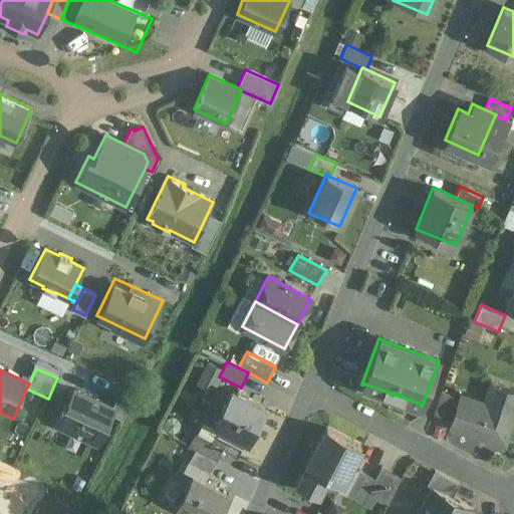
[(69,387),(52,424),(95,444),(107,417),(118,422),(127,404),(113,397),(109,406),(69,387)]
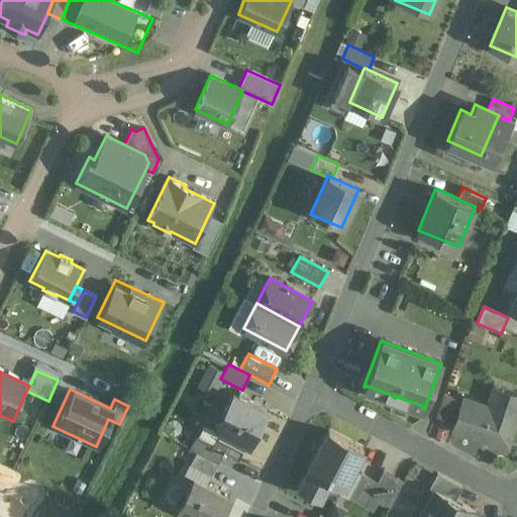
[(492,408),(463,398),(453,429),(507,446),(516,416),(516,394),(499,389),(492,408)]
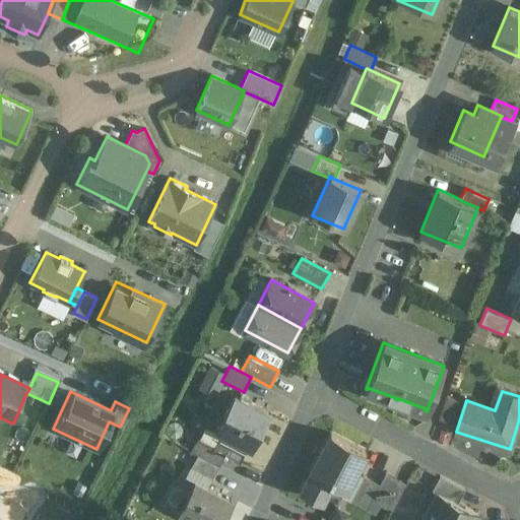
[(267,413),(234,396),(217,429),(221,431),(249,445),(251,446),(267,413)]
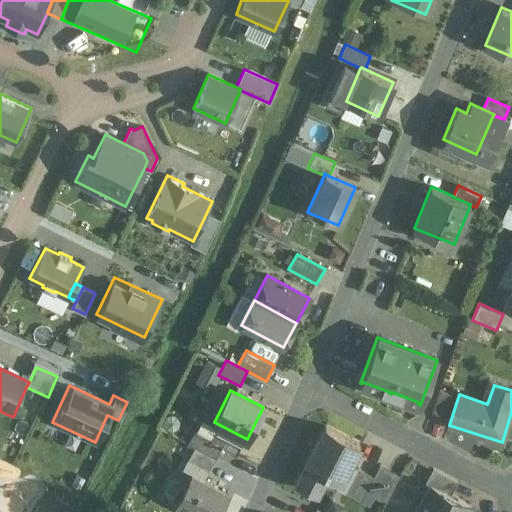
[(439,390),(431,412),(443,417),(451,394),(439,390)]
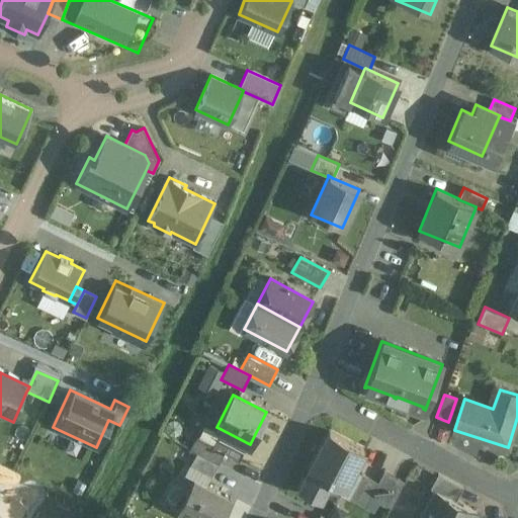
[(248,443),(221,429),(211,447),(224,453),(239,461),(248,443)]
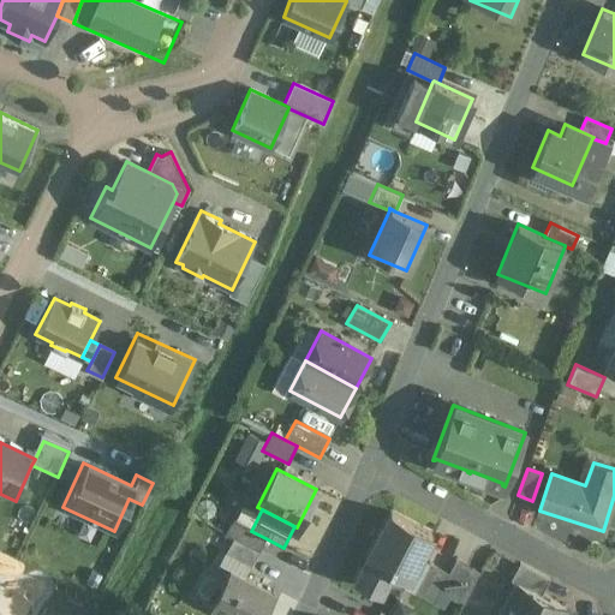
[(390,513),(366,559),(356,580),(378,593),(387,579),(404,587),(431,535),(390,513)]
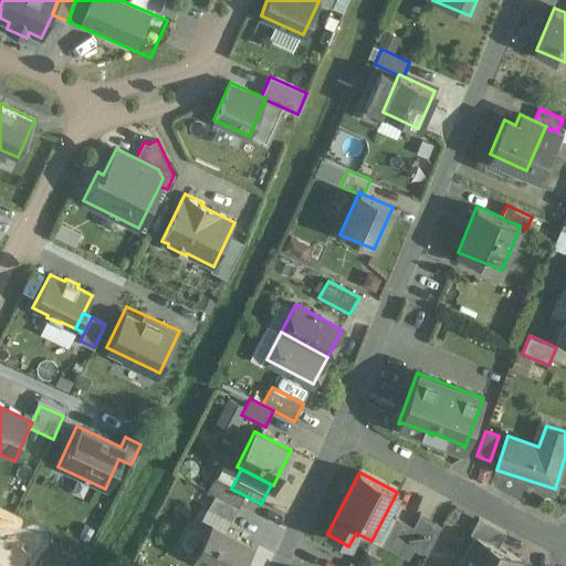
[(231,489),(213,480),(208,491),(215,494),(238,507),(244,495),(231,489)]
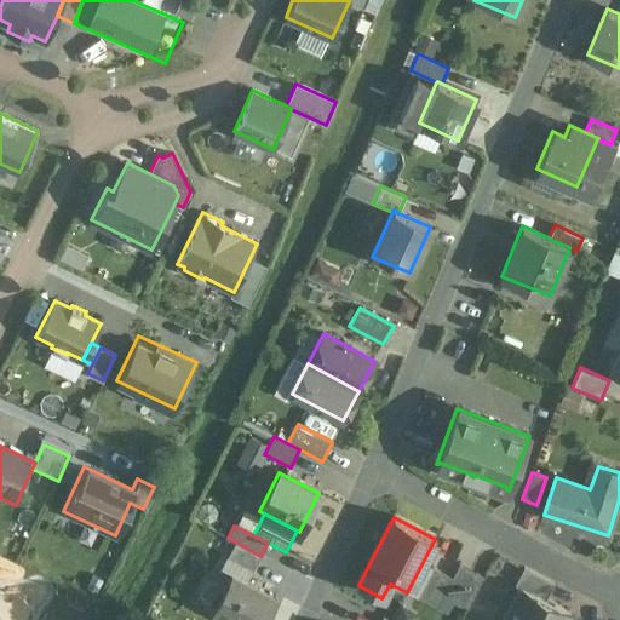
[(260,556),(235,541),(227,557),(252,570),(260,556)]
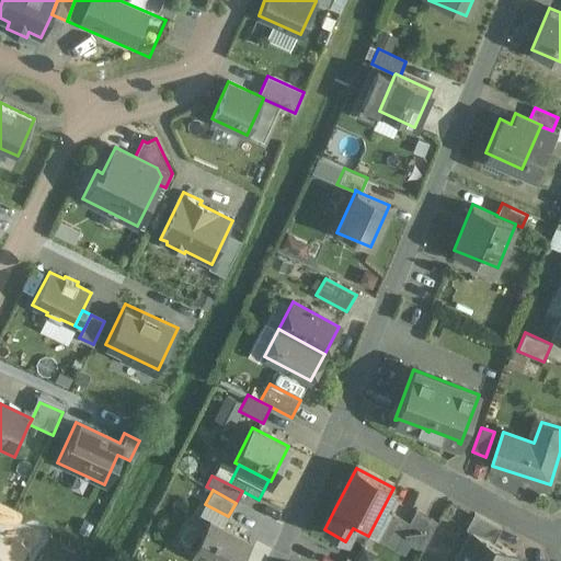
[(228,516),(205,504),(199,514),(209,518),(222,526),(228,516)]
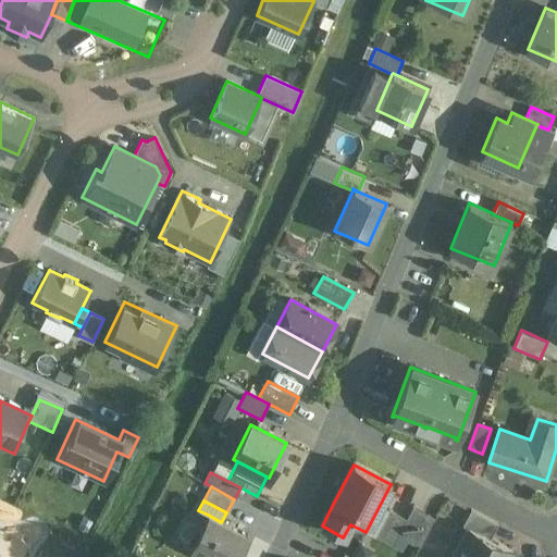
[(406,519),(380,506),(366,532),(393,546),(399,535),(407,520),(406,519)]
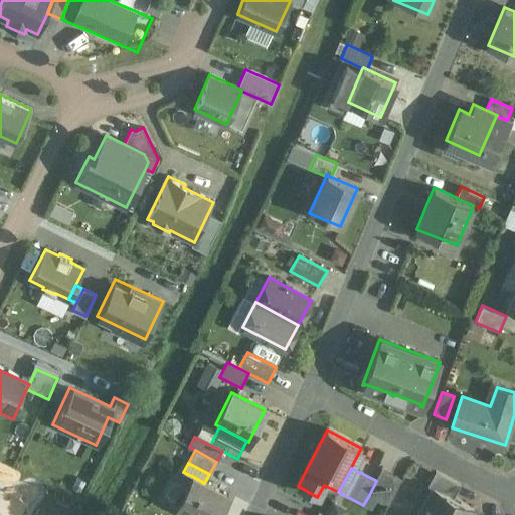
[(401,480),(381,470),(375,480),(376,481),(369,495),(389,505),(401,480)]
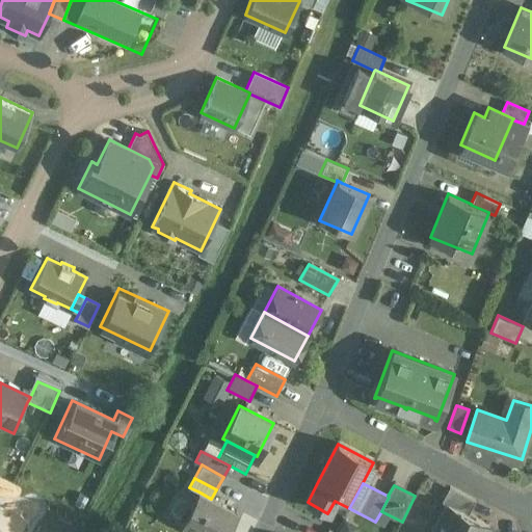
[(475,500),(449,487),(441,502),(446,505),(447,503),(468,514),(475,500)]
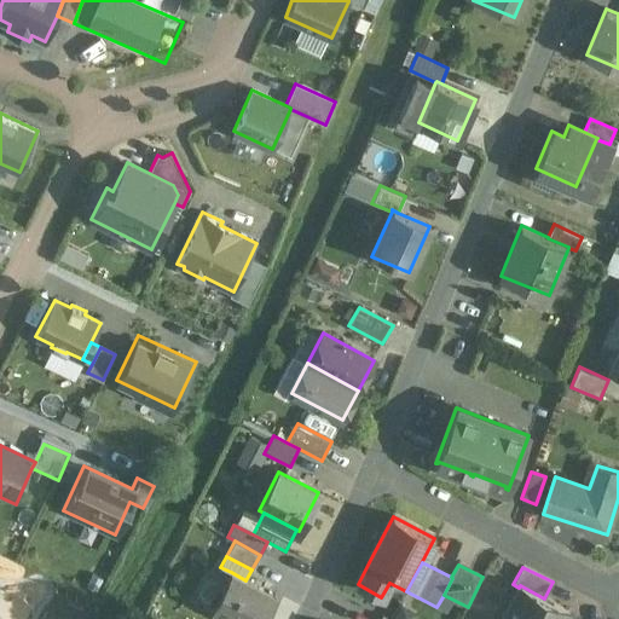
[(246,580),(231,572),(213,607),(236,618),(264,618),(276,596),(246,580)]
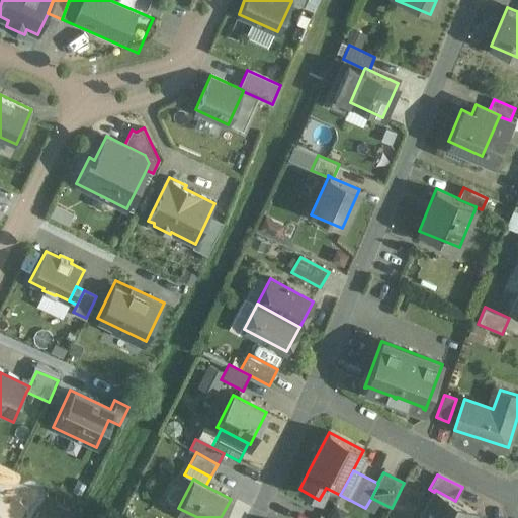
[(455,501),(435,490),(434,492),(420,517),(471,517),(476,511),(455,501)]
